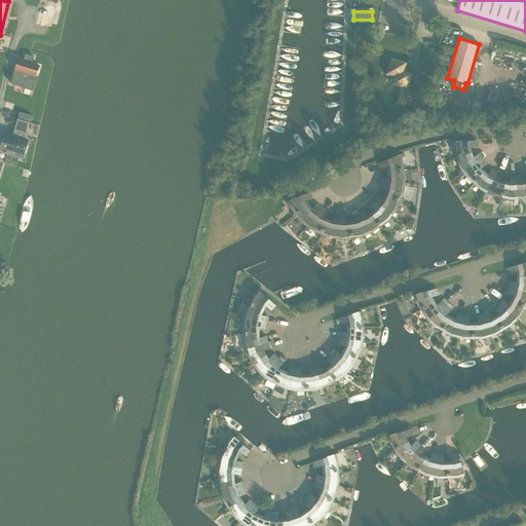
[(16,70),(11,84),(24,88),(28,74),(36,77),(39,66),(32,64),(34,57),(26,54),(25,60),(19,59),(15,70),(16,70)]
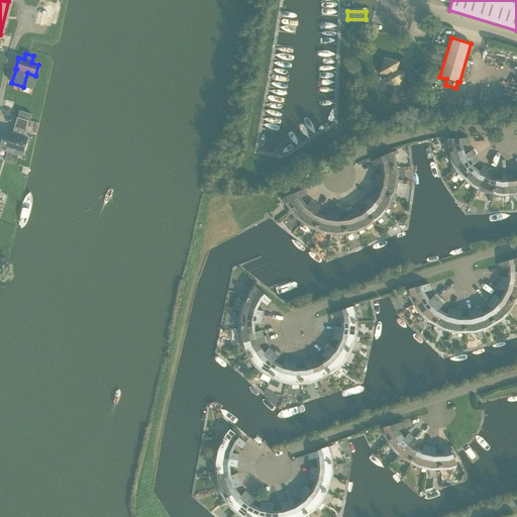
[(400,62),(384,58),(380,73),(387,75),(385,83),(395,86),(390,101),(398,103),(399,101),(406,103),(408,95),(410,90),(413,91),(414,87),(411,86),(411,85),(402,82),(405,72),(397,70),(400,62)]
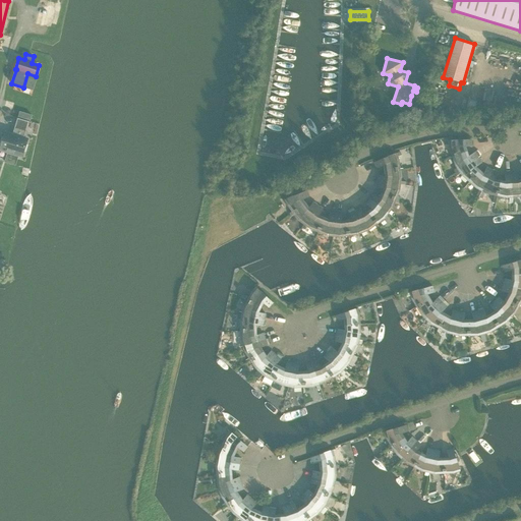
[(26,122),(17,119),(12,135),(5,132),(0,149),(22,156),(27,139),(21,137),(26,122)]
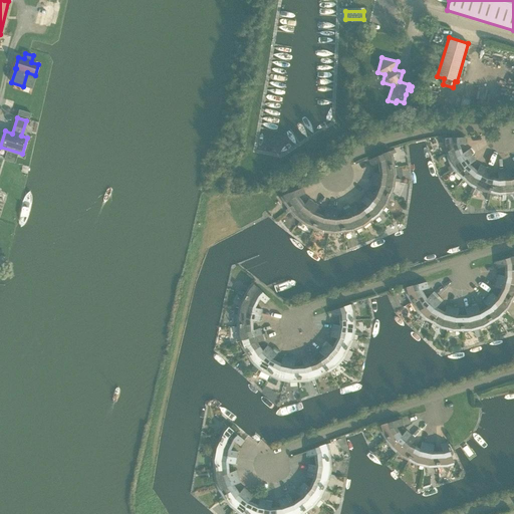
[(446,154),(461,149),(459,145),(466,144),(466,138),(439,139),(439,143),(443,143),(443,145),(446,154)]
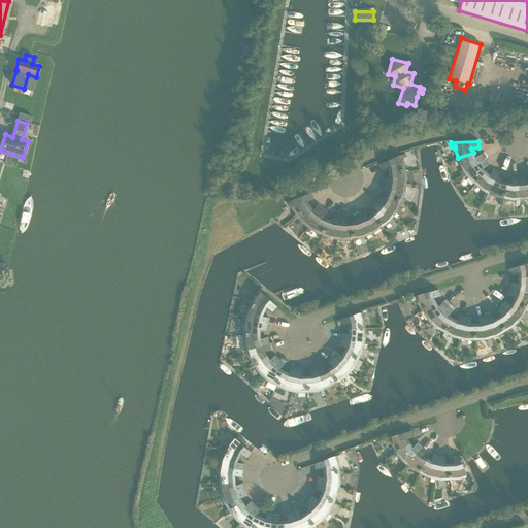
[(461,174),(485,160),(481,154),(474,158),(473,153),(458,158),(461,167),(463,170),(460,172),(461,174)]
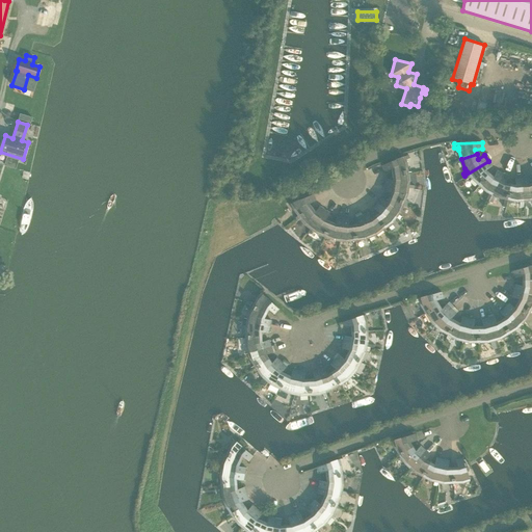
[(393,174),(408,171),(406,162),(405,160),(410,158),(409,155),(404,157),(404,156),(382,165),(384,171),(392,168),(393,174)]
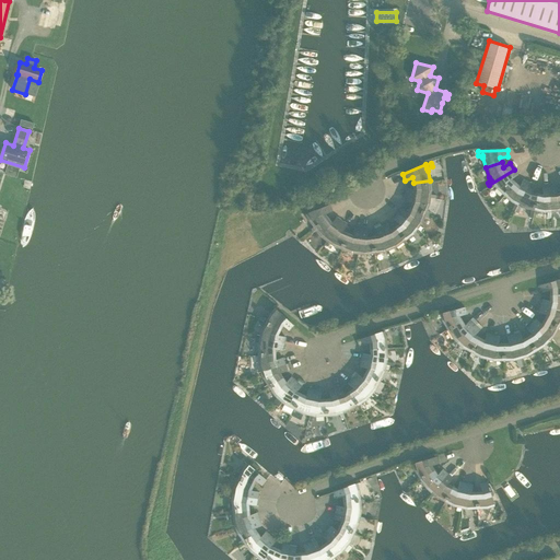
[(504,196),(515,183),(511,179),(517,175),(514,170),(489,185),(492,188),(496,186),(497,188),(504,196)]
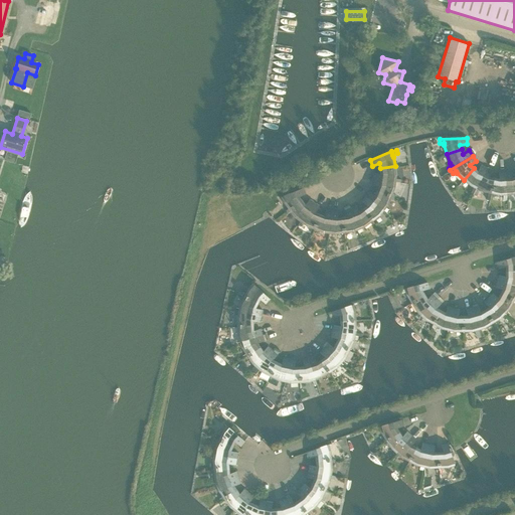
[(477,188),(487,168),(481,165),(478,172),(474,168),(464,180),(462,182),(464,184),(467,182),(471,186),(477,188)]
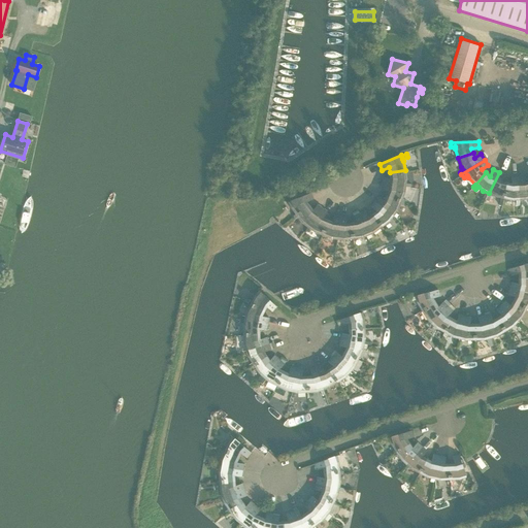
[(383,176),(382,184),(405,187),(409,188),(409,184),(406,184),(406,180),(405,170),(390,172),(390,177),(383,176)]
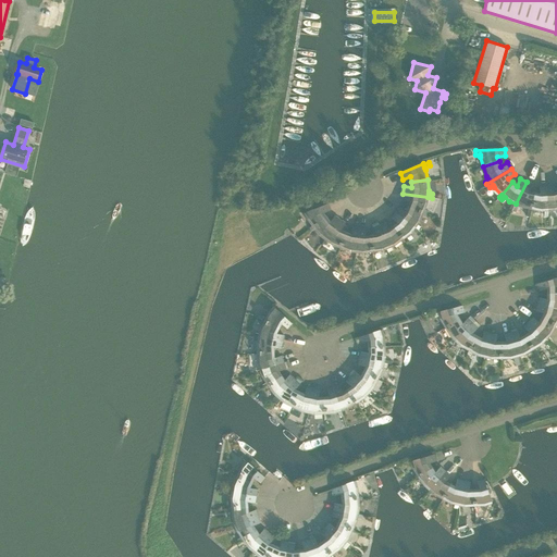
[(531,209),(534,193),(529,192),(532,185),(527,182),(516,203),(516,205),(514,209),(517,210),(519,206),(521,207),(531,209)]
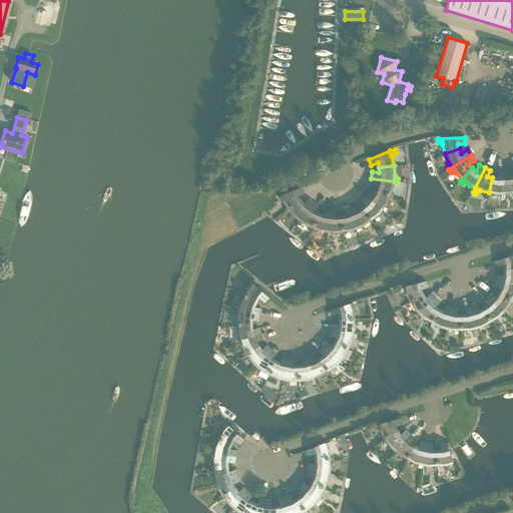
[(512,192),(512,176),(510,177),(509,170),(503,171),(504,193),(511,193),(512,192)]
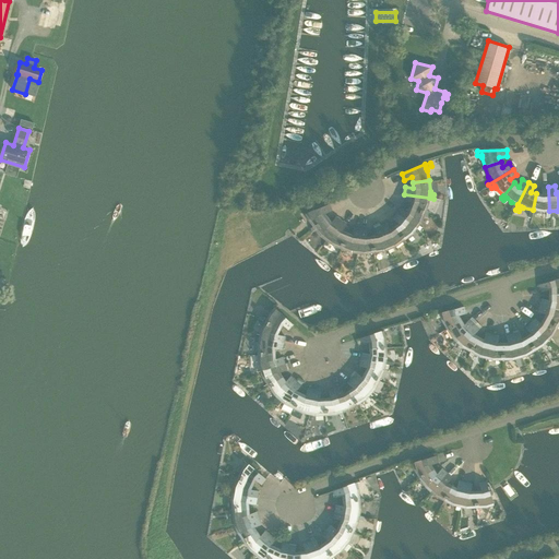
[(549,211),(548,187),(542,187),(542,194),(536,193),(533,210),(544,212),(549,211)]
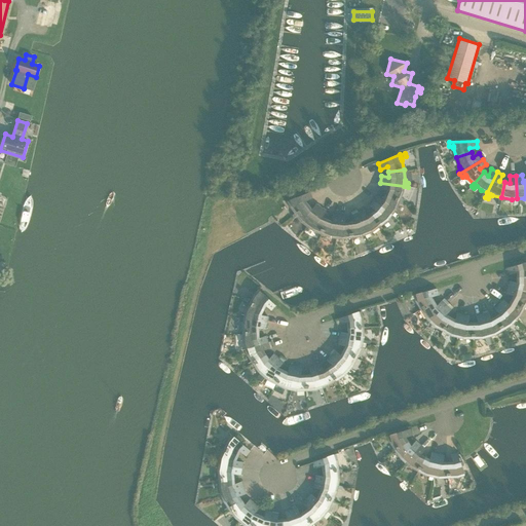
[(404,186),(380,183),(380,189),(387,190),(385,195),(405,203),(406,200),(401,198),(403,192),(404,186)]
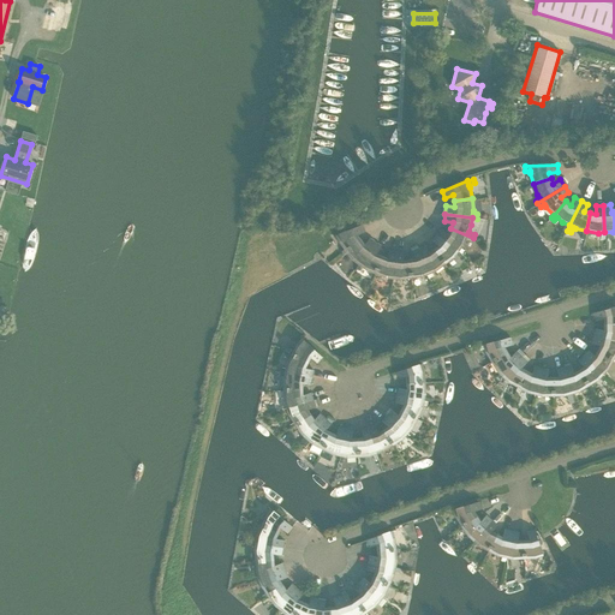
[(341,256),(347,252),(346,251),(360,240),(357,236),(365,232),(362,225),(336,236),(339,243),(345,249),(341,251),(342,252),(340,255),(341,256)]
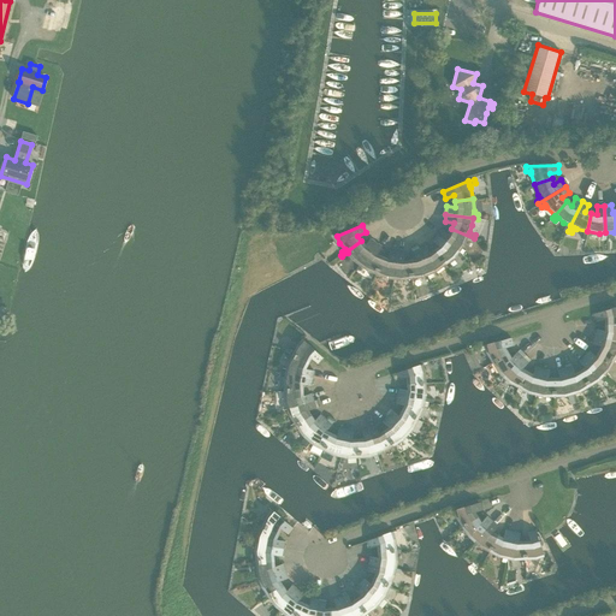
[(437,235),(463,255),(466,252),(462,248),(463,246),(467,238),(473,241),(474,238),(451,229),(449,234),(442,229),(437,235)]
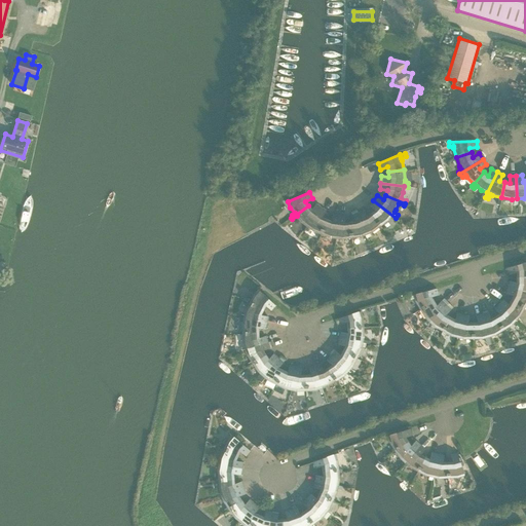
[(371,214),(380,226),(388,220),(390,218),(393,220),(396,218),(373,200),(369,205),(375,211),(371,214)]
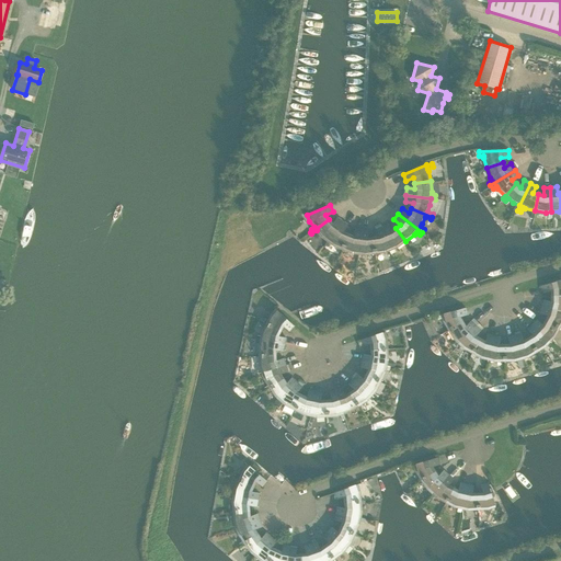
[(316,229),(317,230),(322,238),(328,241),(343,221),(336,217),(332,224),(329,219),(316,229)]
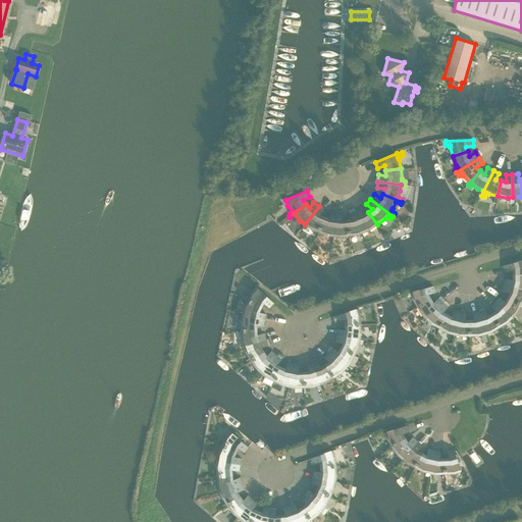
[(319,206),(305,224),(310,228),(318,231),(324,218),(319,216),(324,210),(319,206)]
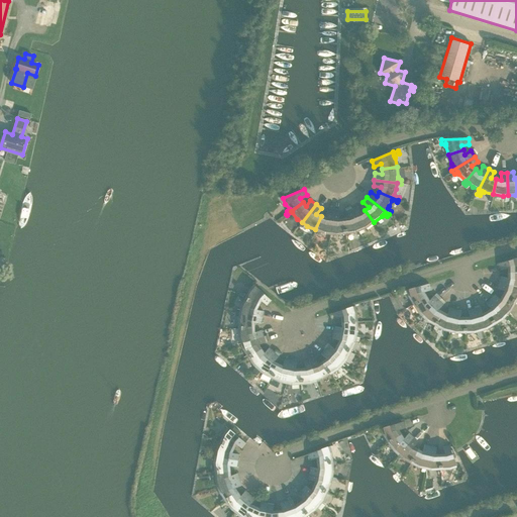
[(351,209),(363,233),(365,232),(364,229),(367,227),(374,222),(365,210),(360,213),(357,206),(351,209)]
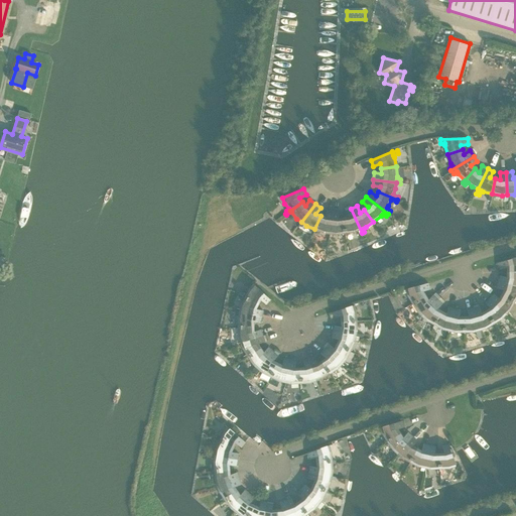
[(345,233),(346,233),(355,232),(358,231),(360,234),(362,233),(351,209),(346,211),(348,218),(343,218),(345,233)]
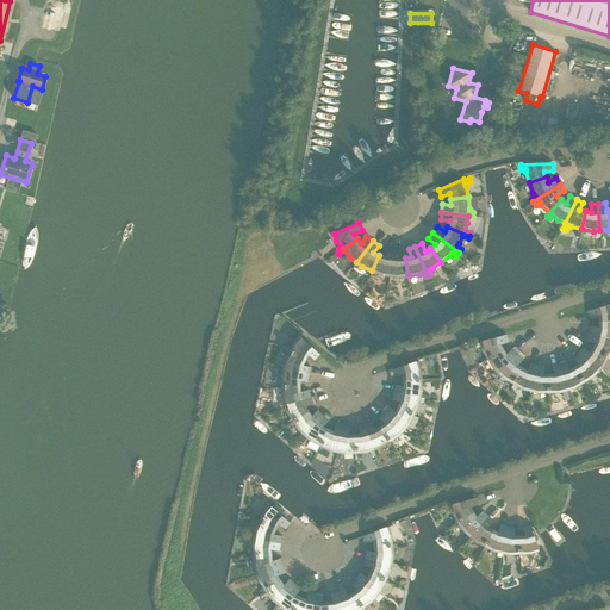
[(390,281),(390,277),(393,249),(385,248),(385,256),(379,255),(372,271),(383,275),(386,275),(386,280),(390,281)]
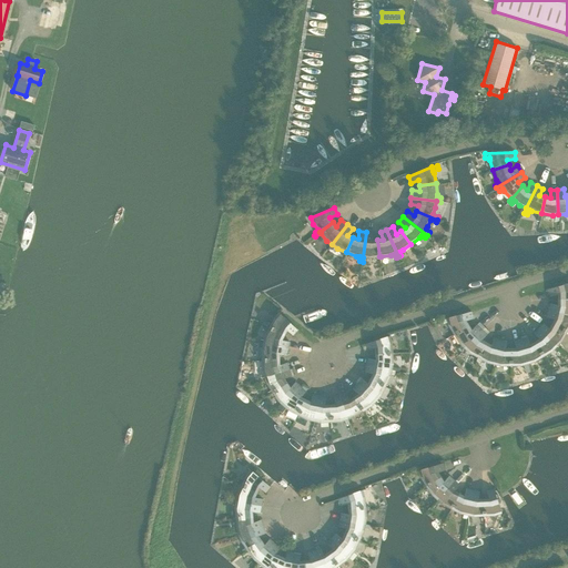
[(363,257),(369,259),(376,257),(377,261),(381,261),(381,256),(379,256),(377,240),(372,241),(373,233),(366,232),(363,257)]
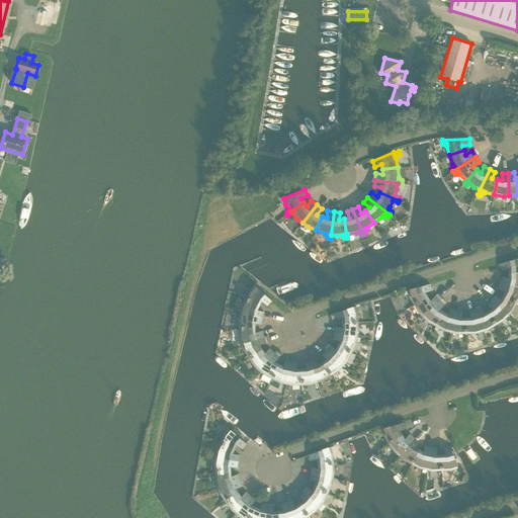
[(509,273),(517,272),(517,258),(500,264),(502,270),(509,268),(509,273)]
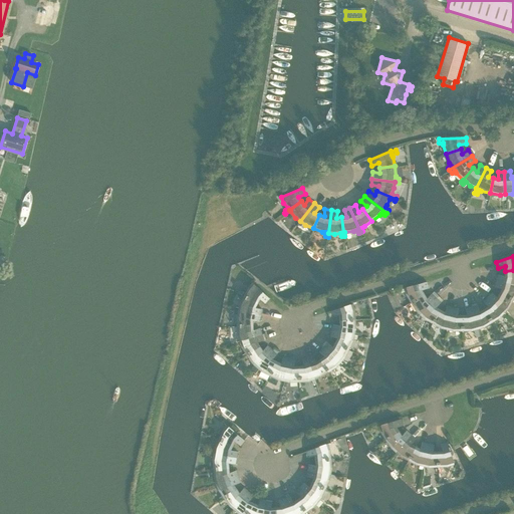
[(496,281),(513,284),(513,270),(505,271),(505,276),(498,274),(496,281)]
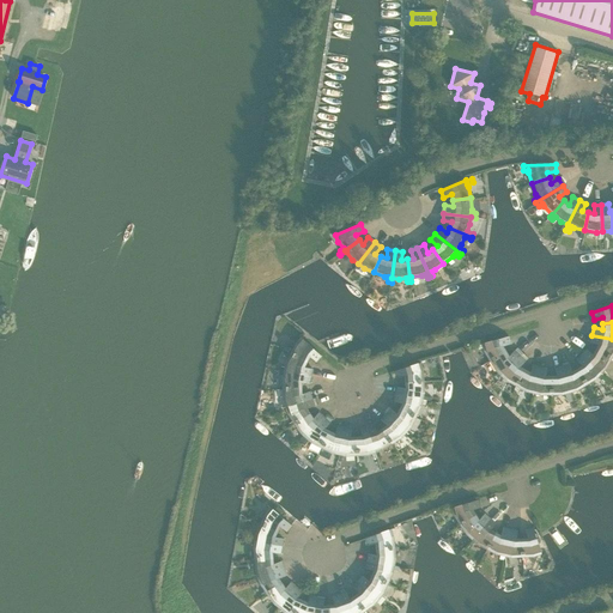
[(595,350),(612,358),(612,354),(612,339),(592,335),(590,343),(599,345),(595,350)]
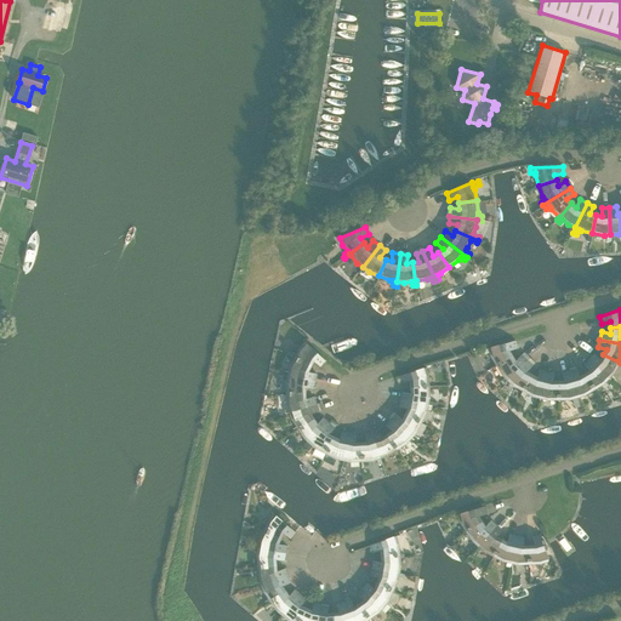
[(490,355),(496,365),(512,355),(508,351),(517,348),(516,341),(489,348),(484,349),(486,354),(490,353),(490,355)]
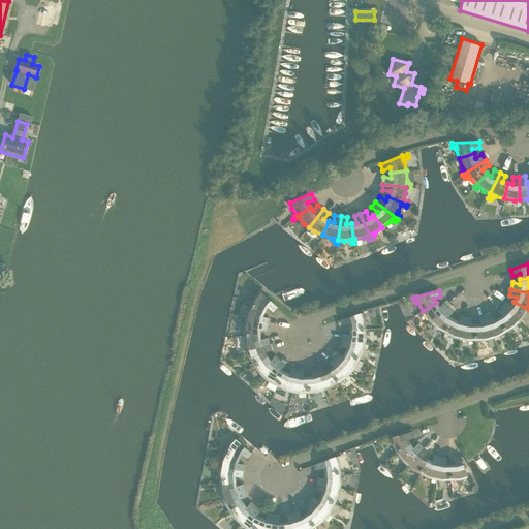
[(255,297),(251,305),(265,312),(268,308),(273,312),(277,307),(259,291),(255,297)]
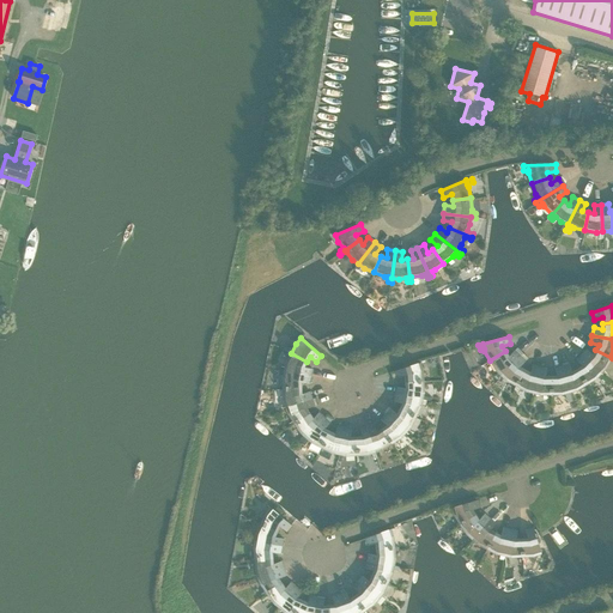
[(581,354),(601,374),(605,377),(607,374),(604,370),(606,368),(612,358),(595,350),(593,354),(587,349),(581,354)]
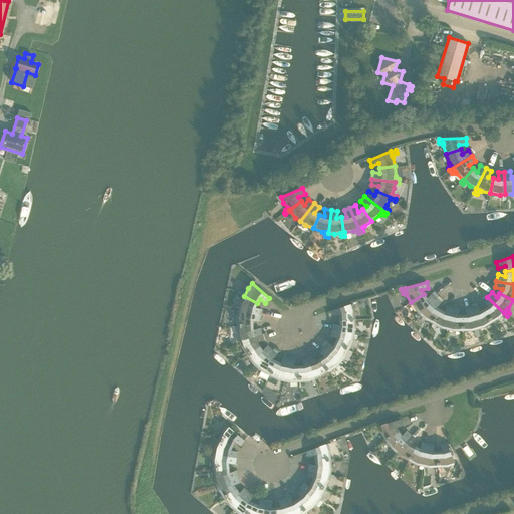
[(424,294),(411,302),(416,310),(418,312),(416,315),(418,317),(436,298),(432,294),(427,299),(424,294)]
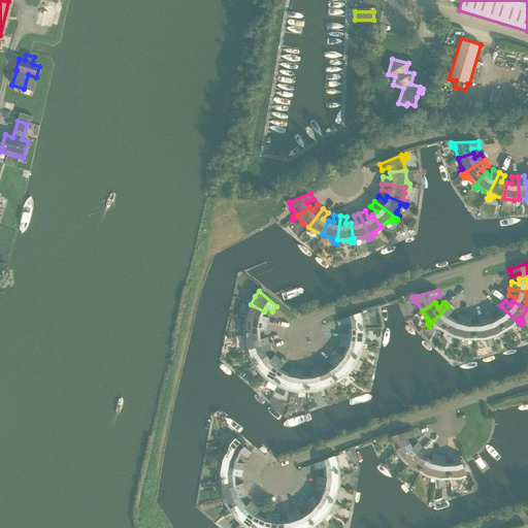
[(264,311),(251,304),(246,314),(245,317),(242,316),(241,319),(268,324),(269,318),(262,316),(264,311)]
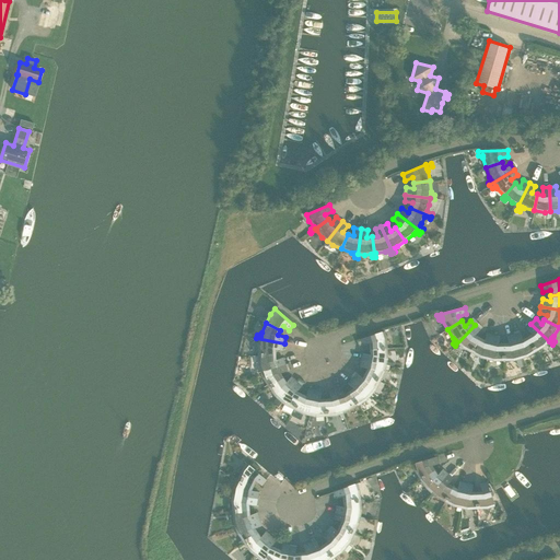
[(527,337),(536,351),(545,346),(549,341),(531,324),(526,329),(532,335),(527,337)]
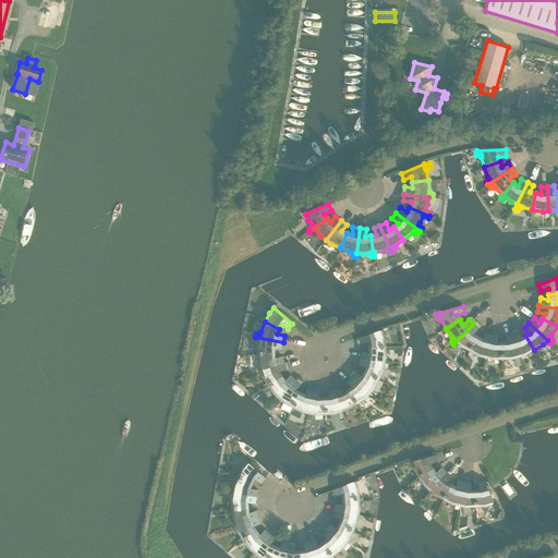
[(473,324),(453,344),(457,347),(459,344),(461,347),(470,351),(477,337),(473,335),(478,328),(473,324)]
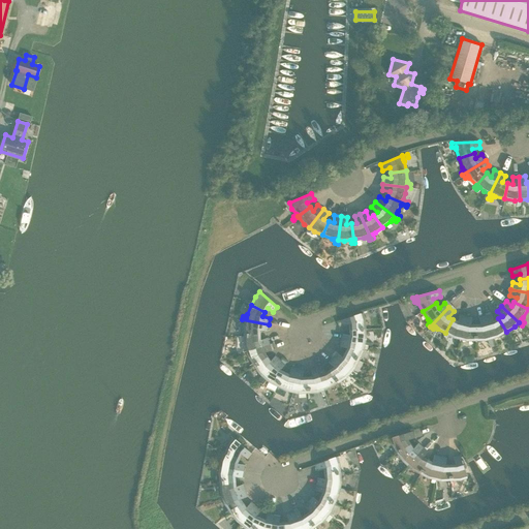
[(350,330),(366,329),(365,319),(364,316),(367,315),(367,312),(363,314),(363,313),(340,320),(342,327),(349,324),(350,330)]
